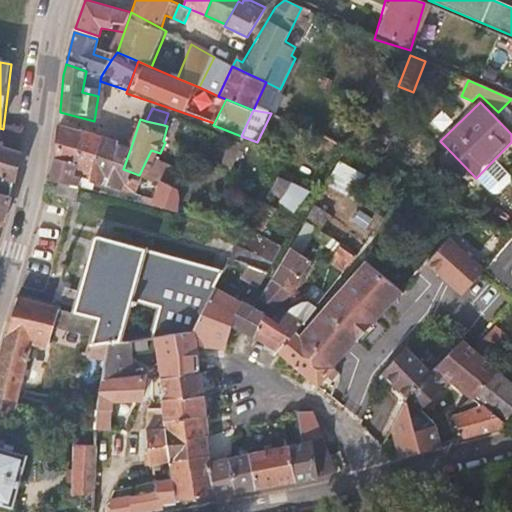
[(74,163),(84,133),(58,125),(53,156),(74,163)]
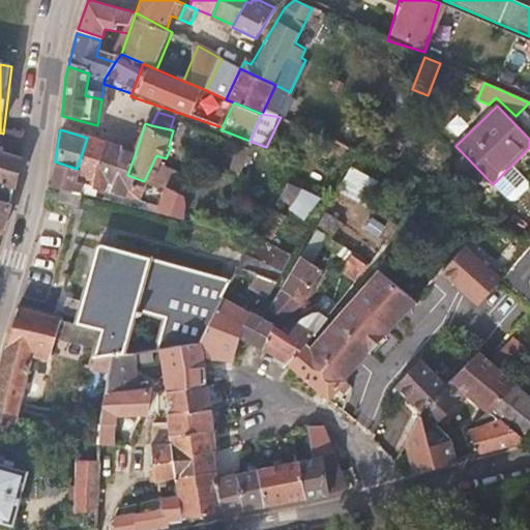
[(114,168),(120,148),(87,138),(77,169),(95,175),(92,186),(111,193),(117,170),(114,168)]
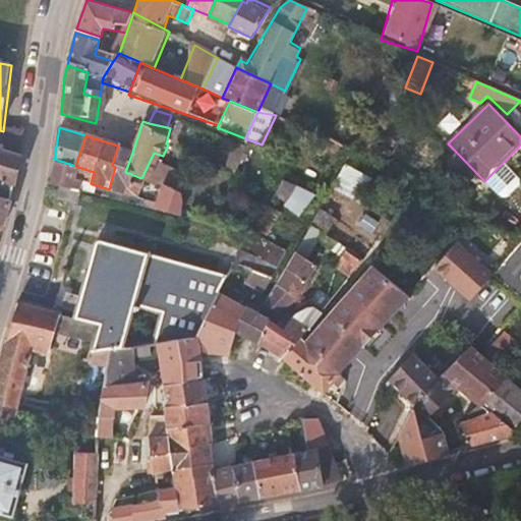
[(441,164),(453,149),(445,145),(435,160),(441,164)]
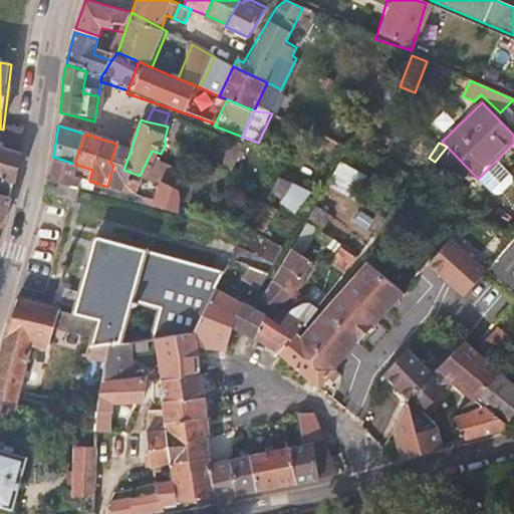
[(123,170),(132,148),(116,144),(110,163),(113,165),(107,187),(126,193),(131,180),(121,177),(123,170)]
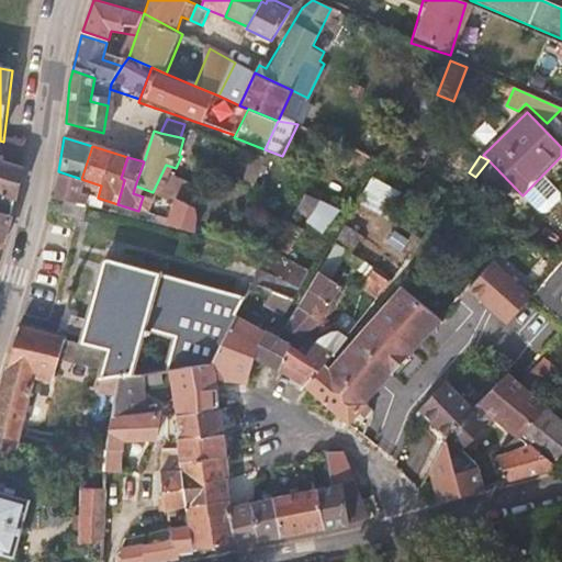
[(25,175),(26,168),(0,158),(0,212),(15,218),(22,193),(25,175)]
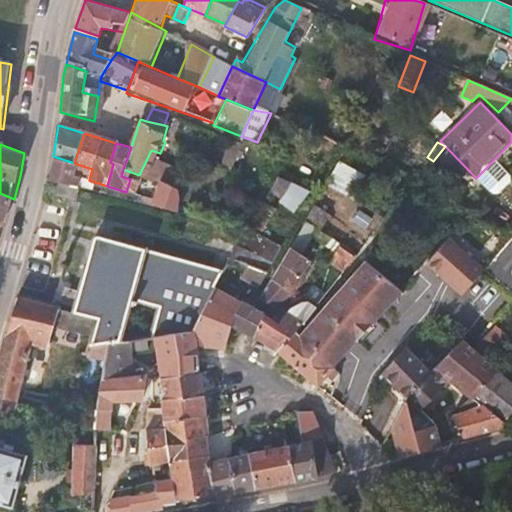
[(72,174),(74,163),(53,156),(50,179),(62,183),(77,187),(79,176),(72,174)]
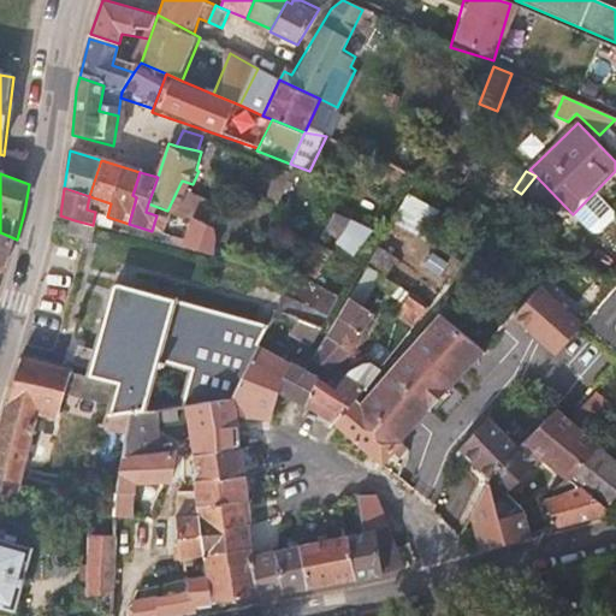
[(407,196),(395,218),(420,231),(431,209),(407,196)]
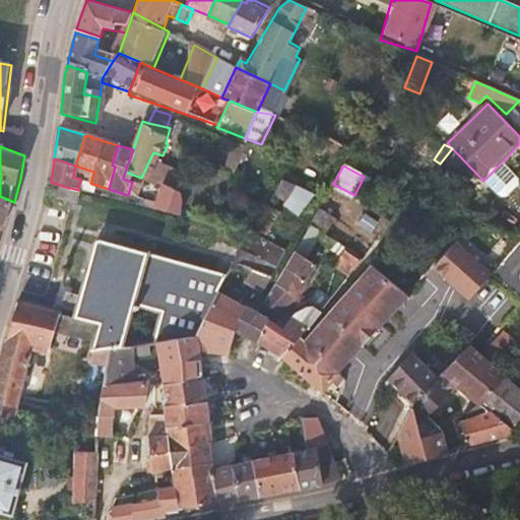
[(406,199),(414,186),(403,179),(394,192),(406,199)]
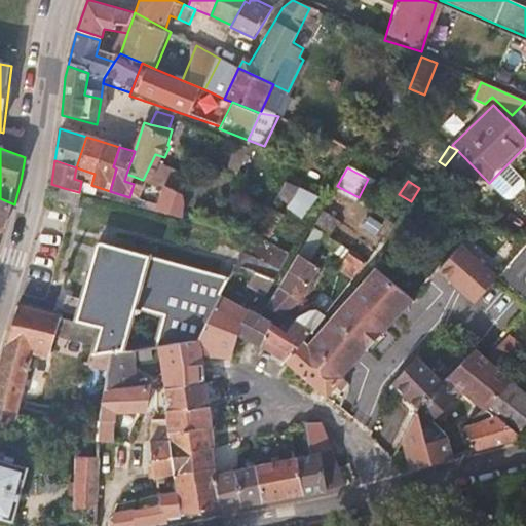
[(273,203),(303,218),(314,195),(284,182),(273,203)]
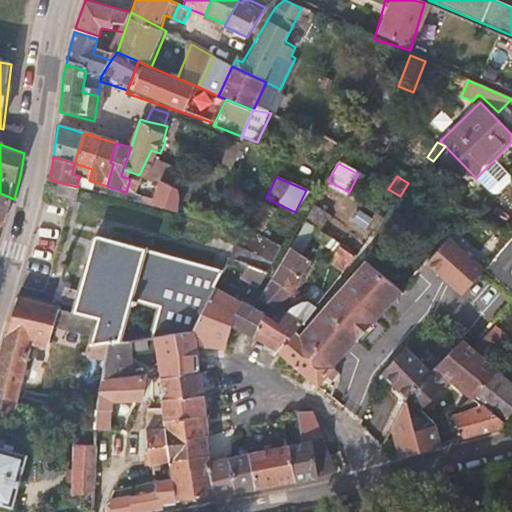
[(77,200),(81,188),(77,187),(62,183),(58,195),(77,200)]
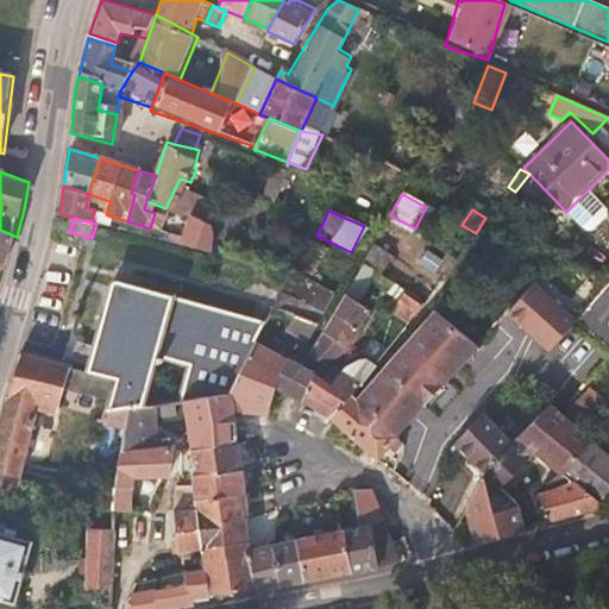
[(207,250),(208,233),(206,226),(192,218),(182,243),(207,250)]
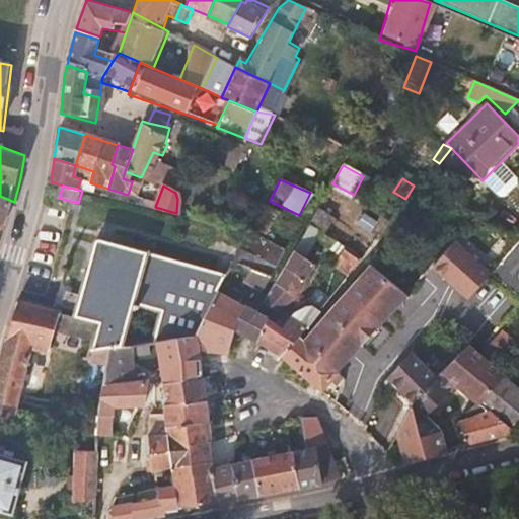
[(14,202),(0,196),(0,228),(4,230),(14,202)]
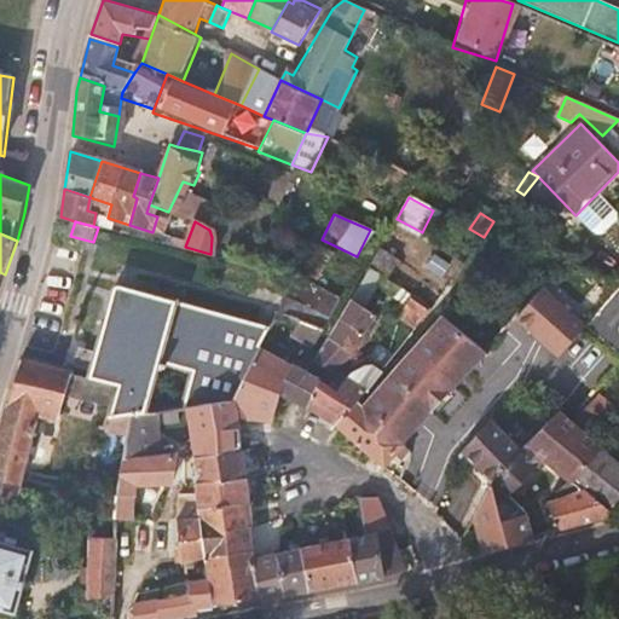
[(542,260),(554,246),(539,237),(527,253),(542,260)]
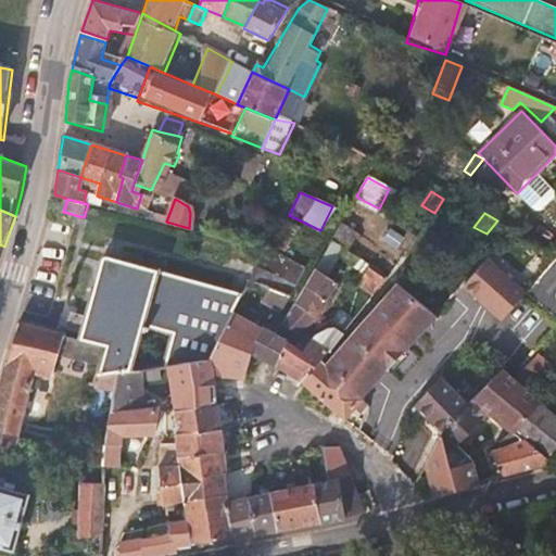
[(555,258),(527,293),(555,317),(555,258)]
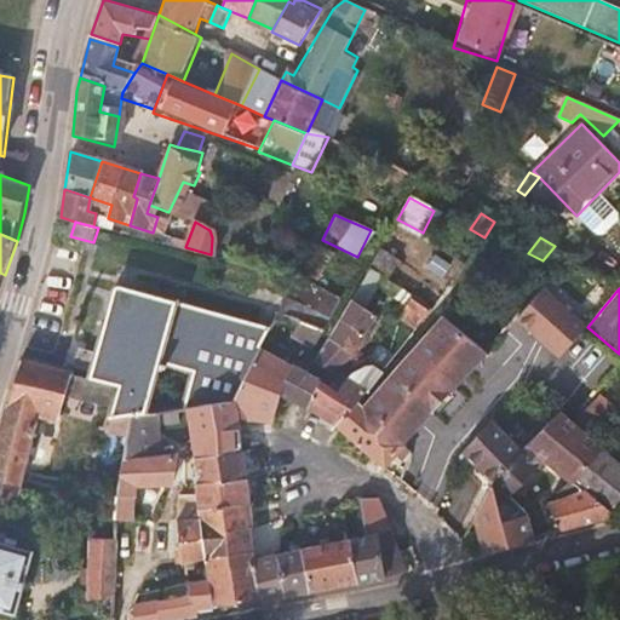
[(260,346),(269,331),(116,290),(92,379),(120,386),(109,419),(131,415),(144,413),(160,363),(194,373),(187,406),(230,399),(244,374),(260,346)]
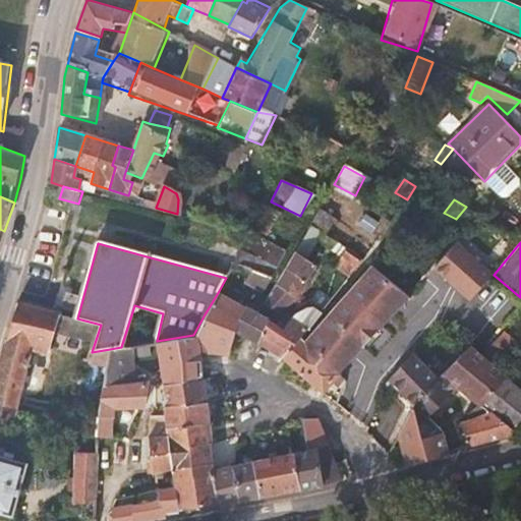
[(470,302),(490,272),(448,243),(427,274),(470,302)]
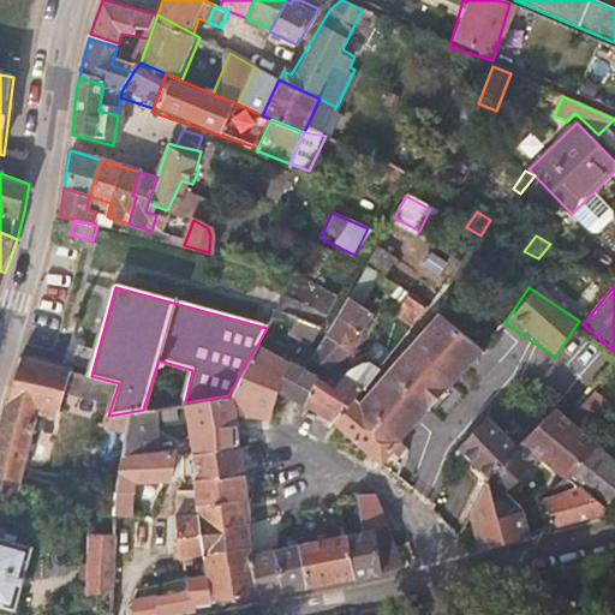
[(350,348),(372,311),(347,296),(344,303),(338,312),(333,321),(329,328),(323,340),(317,348),(311,359),(329,370),(333,363),(350,348)]
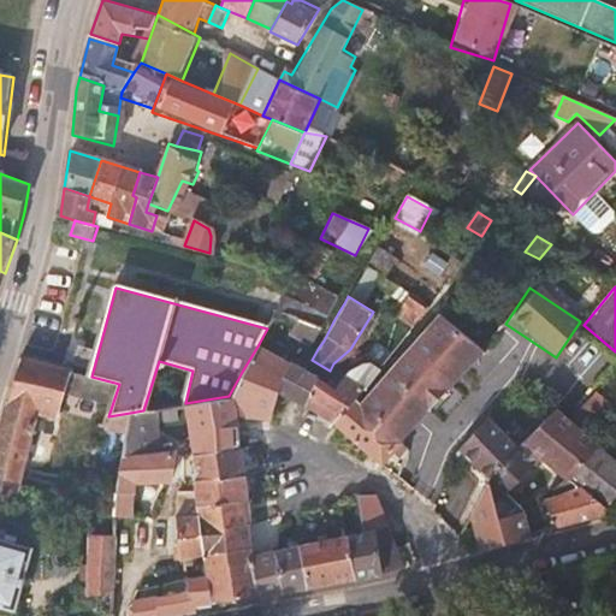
[(330,329),(302,312),(296,324),(324,341),(330,329)]
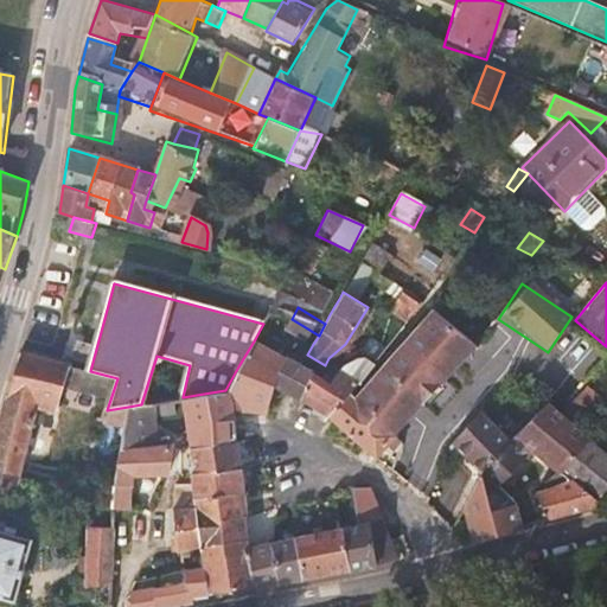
[(413,416),(453,372),(478,345),(477,344),(466,336),(455,327),(432,310),(356,398),(396,436),(406,425),(413,416)]
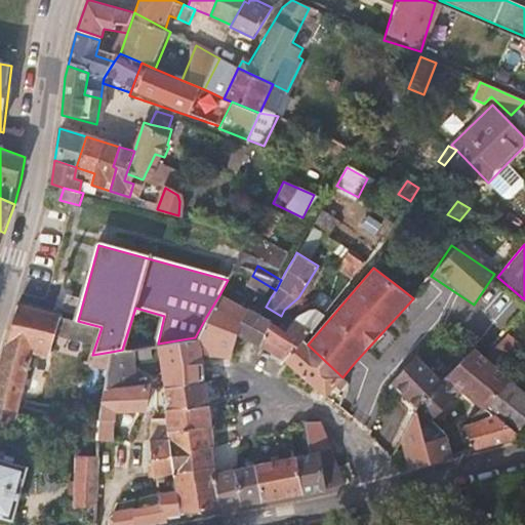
[(249,310),(220,293),(206,317),(238,334),(249,310)]
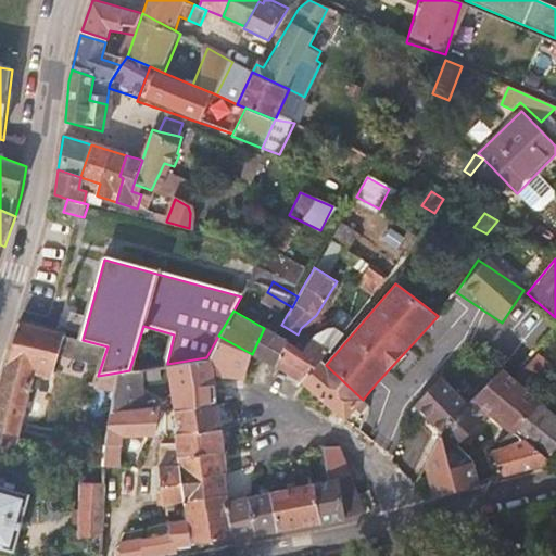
[(51,379),(65,335),(21,321),(0,397),(0,430),(21,437),(36,376),(51,379)]
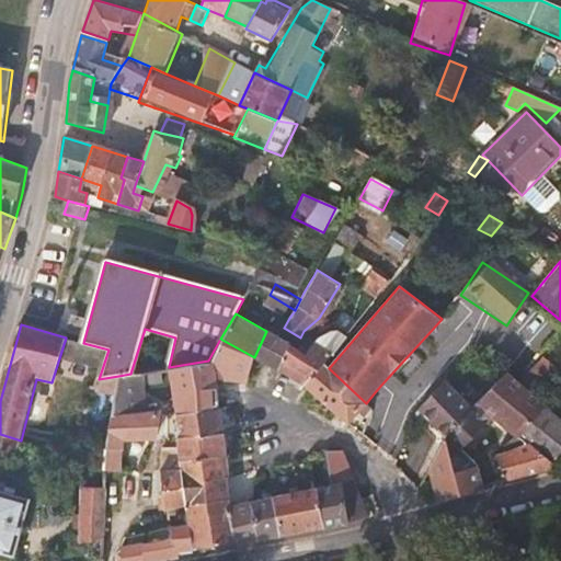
[(277,369),(292,346),(278,338),(266,331),(254,357),(277,369)]
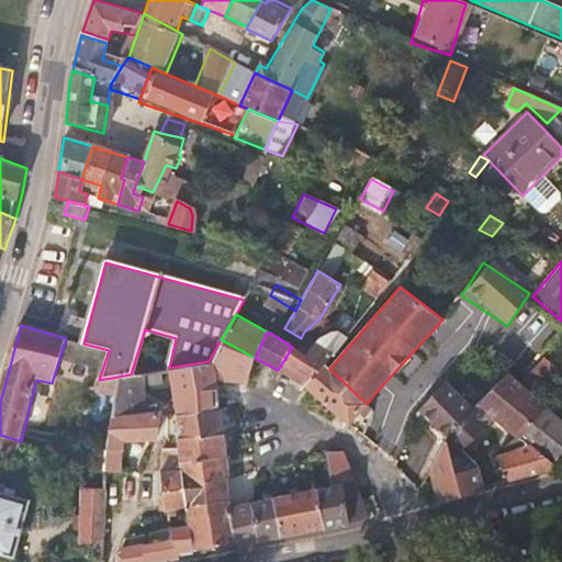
[(242,383),(255,358),(221,339),(209,361),(213,383),(242,383)]
